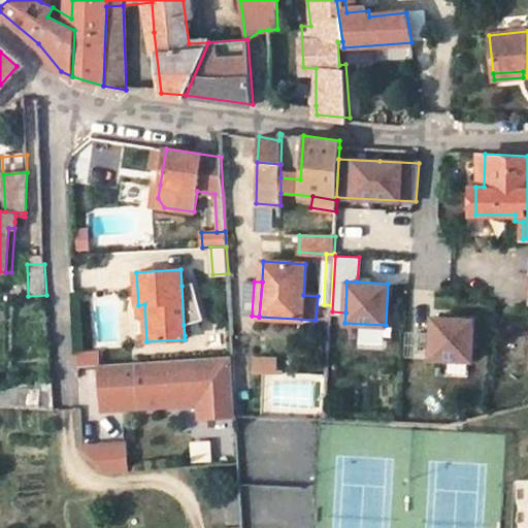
[(182,286),(184,325),(198,321),(203,320),(193,283),(182,286)]
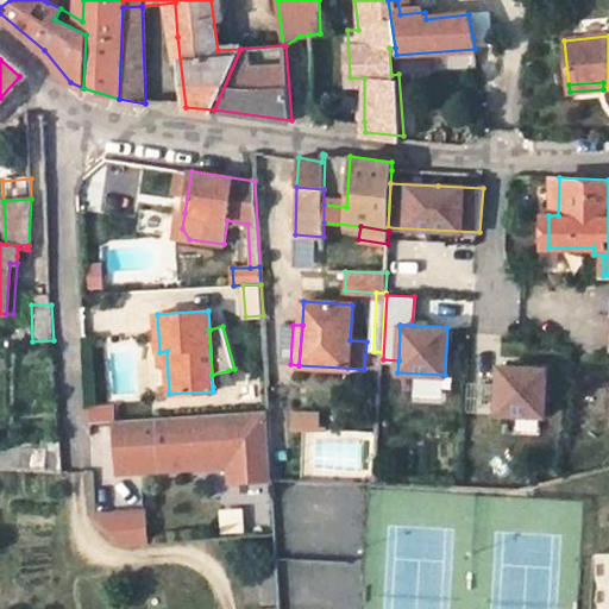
[(545,416),(547,369),(500,366),(500,384),(497,413),(545,416)]
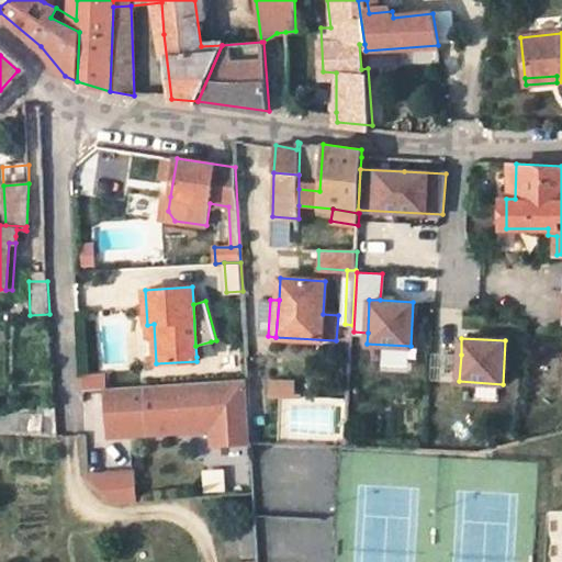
[(195,346),(197,357),(215,356),(211,341),(195,346)]
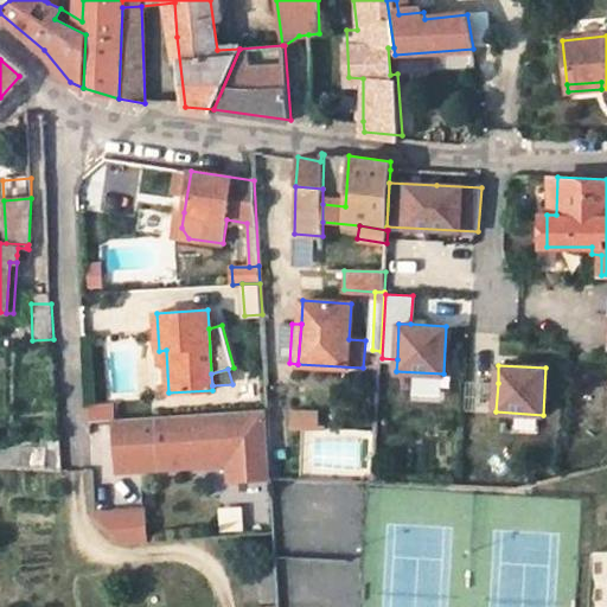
[(404,388),(439,391),(440,378),(406,376),(404,388)]
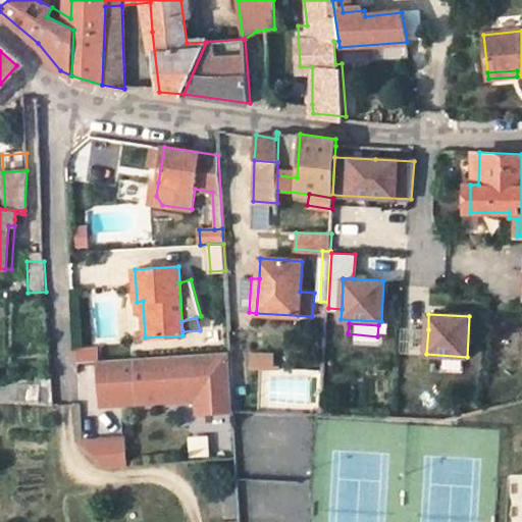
[(426,354),(428,329),(402,328),(401,353),(426,354)]
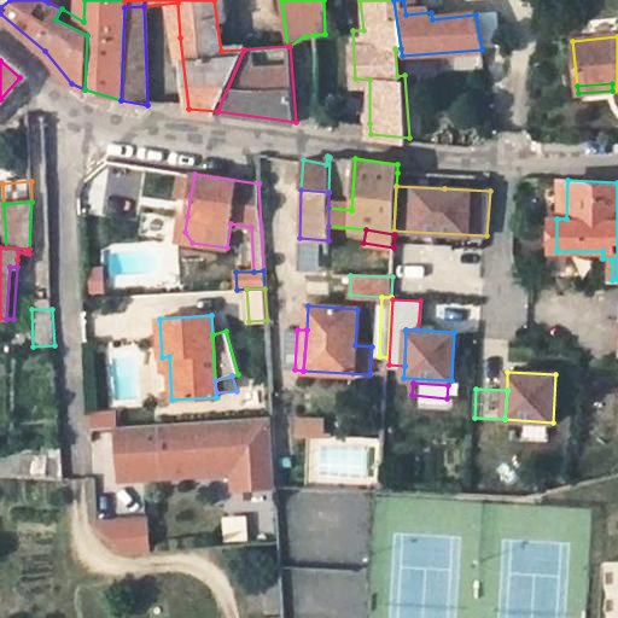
[(89,412),(91,429),(115,427),(115,410),(89,412)]
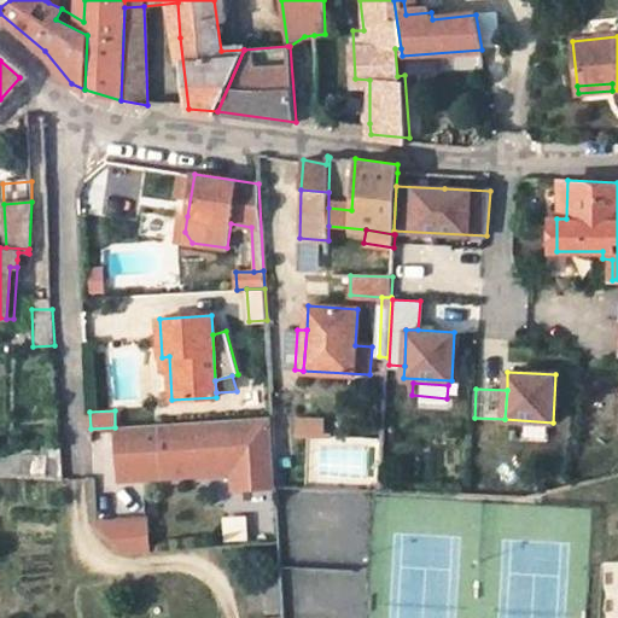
[(324,436),(322,417),(291,418),(292,438),(324,436)]
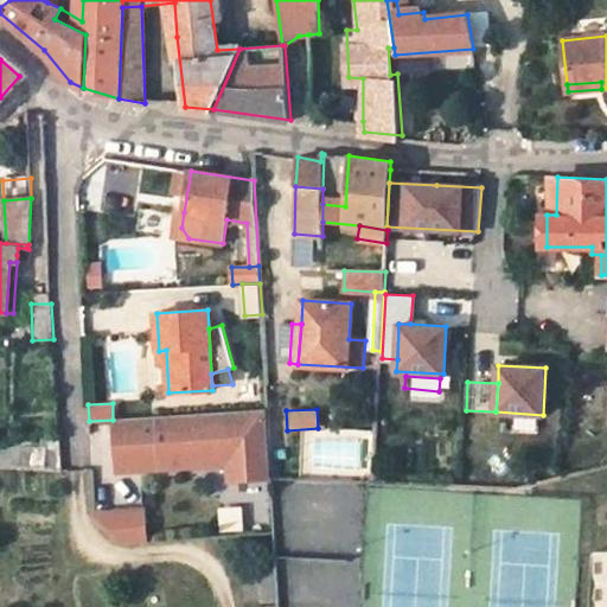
[(117,470),(229,462),(230,479),(270,477),(267,410),(114,420),(117,470)]
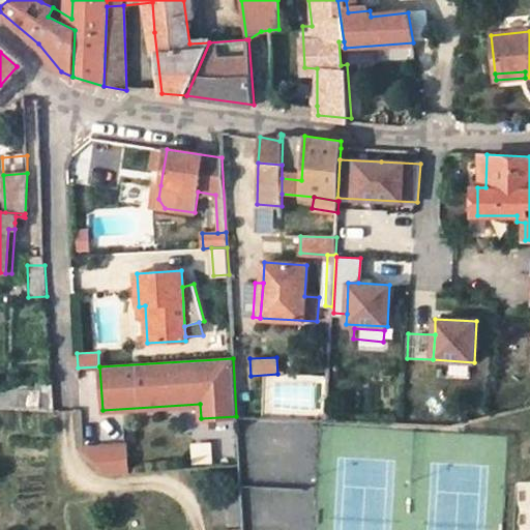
[(40,392),(39,408),(55,409),(53,385),(15,383),(15,391),(40,392)]
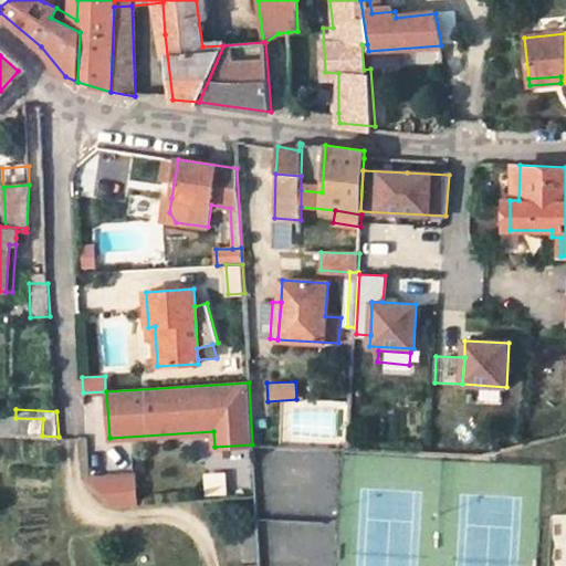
[(0,433),(42,436),(43,419),(16,418),(0,416),(0,433)]
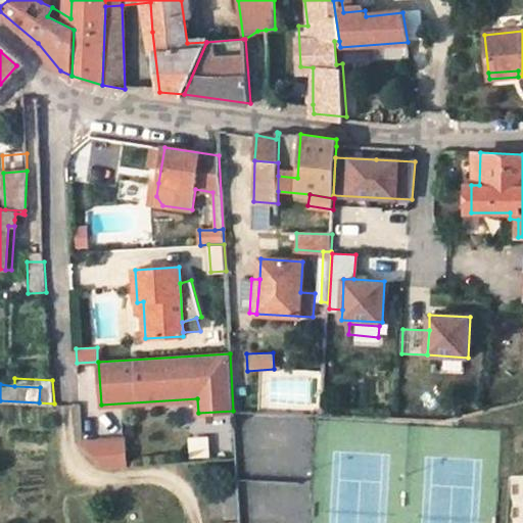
[(207,438),(191,437),(190,458),(207,458),(207,438)]
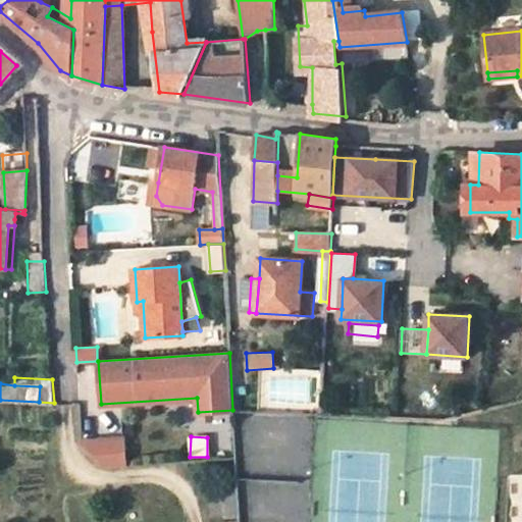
[(125,466),(123,438),(82,441),(82,445),(108,467),(125,466)]
